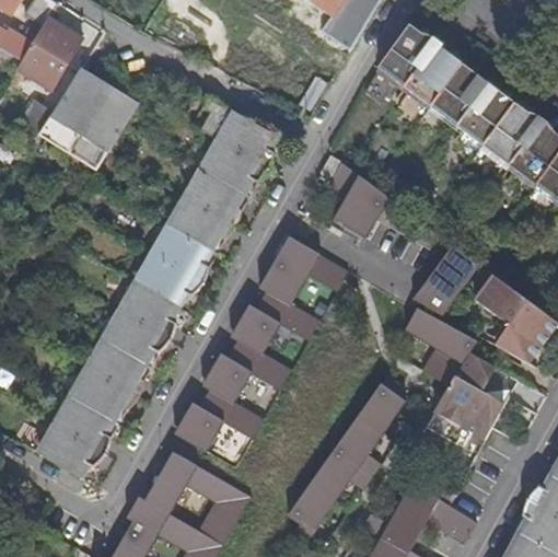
[(7,31),(0,26),(0,47),(23,61),(49,18),(58,2),(54,0),(33,0),(24,14),(35,20),(24,37),(8,27),(7,31)]
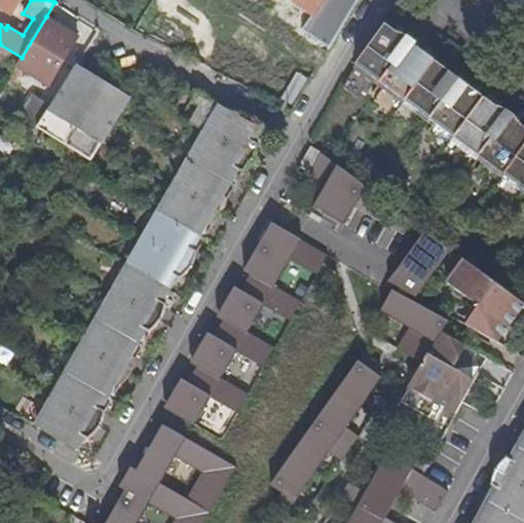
[(0,7),(10,13),(19,0),(0,0),(0,7)]
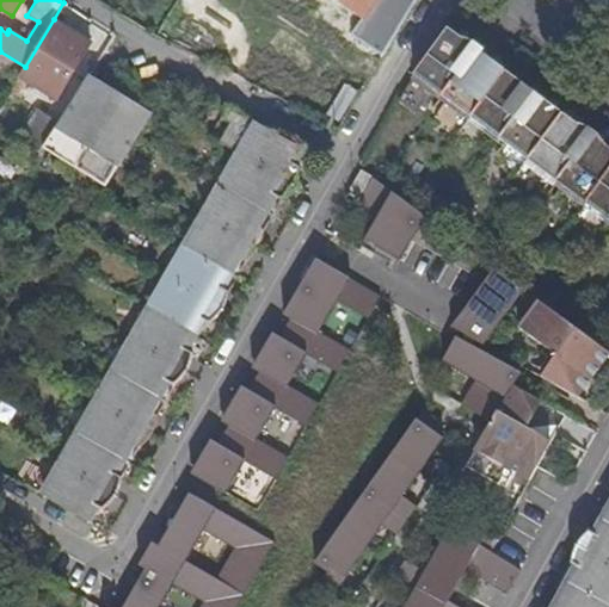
[(336,0),(361,17),(371,0),(336,0)]
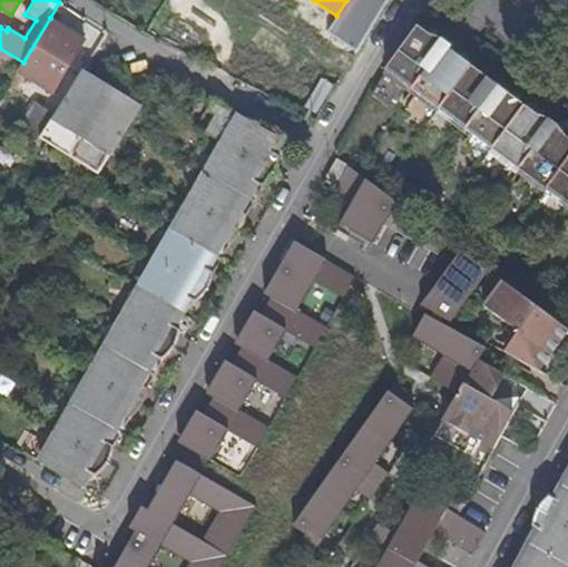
[(84,38),(50,18),(23,62),(9,86),(15,88),(23,74),(52,91),(84,38)]
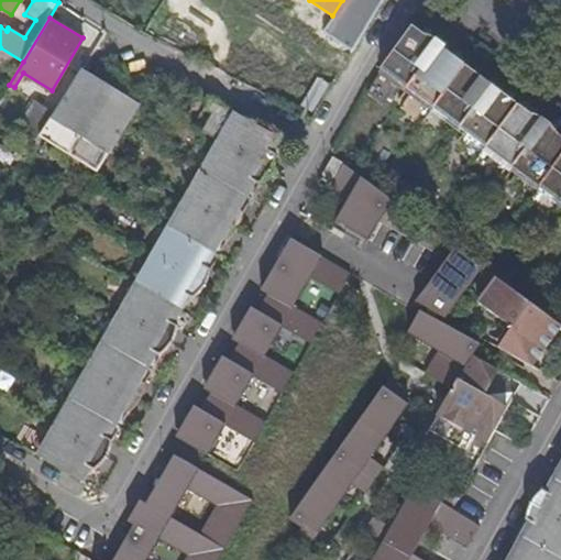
[(420,40),(407,30),(378,67),(405,87),(437,43),(425,34),(420,40)]
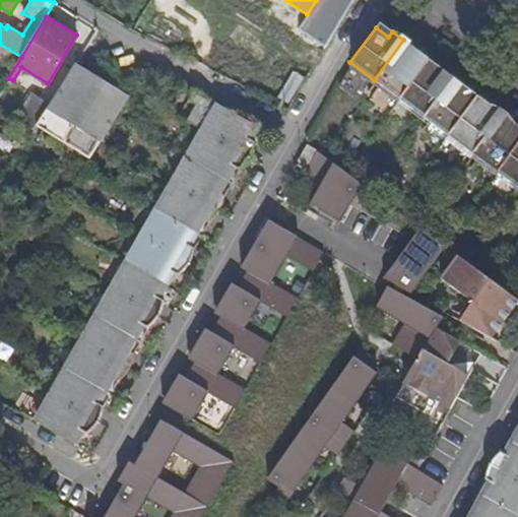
[(415,50),(403,40),(374,80),(378,82),(397,98),(399,99),(425,63),(412,54),(415,50)]
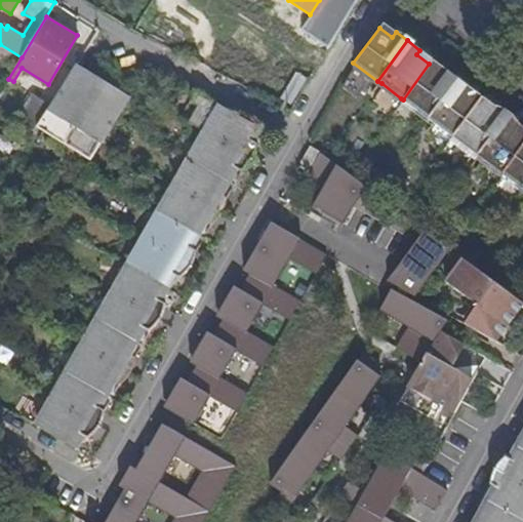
[(441,73),(429,64),(403,99),(427,118),(456,77),(445,68),(441,73)]
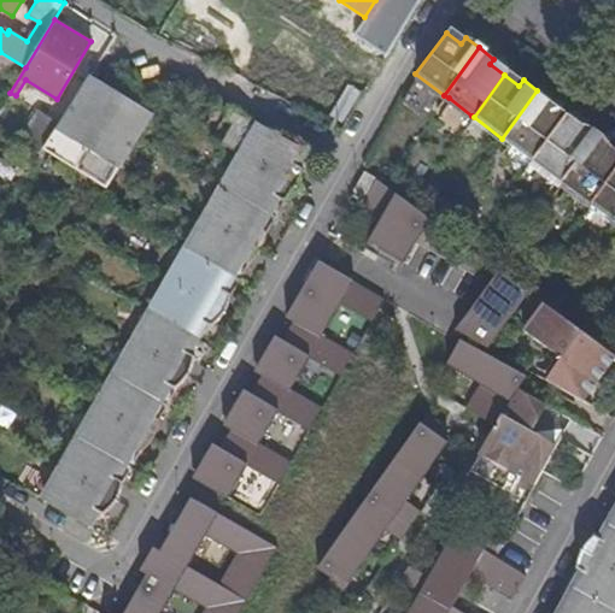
[(76,166),(88,147),(116,102),(101,94),(104,88),(88,78),(58,128),(57,127),(44,146),(76,166)]
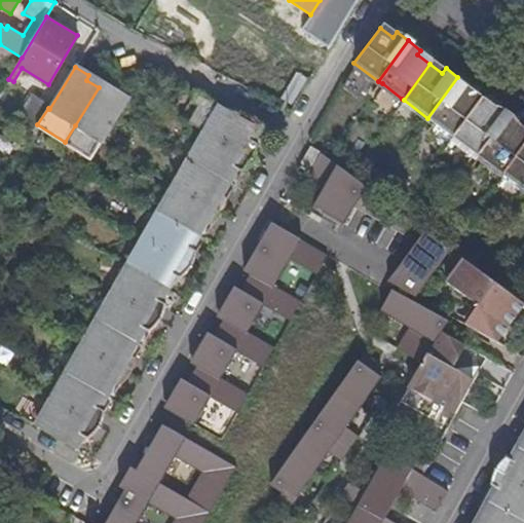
[(99,87),(112,96),(114,91),(88,75),(86,80),(99,87)]
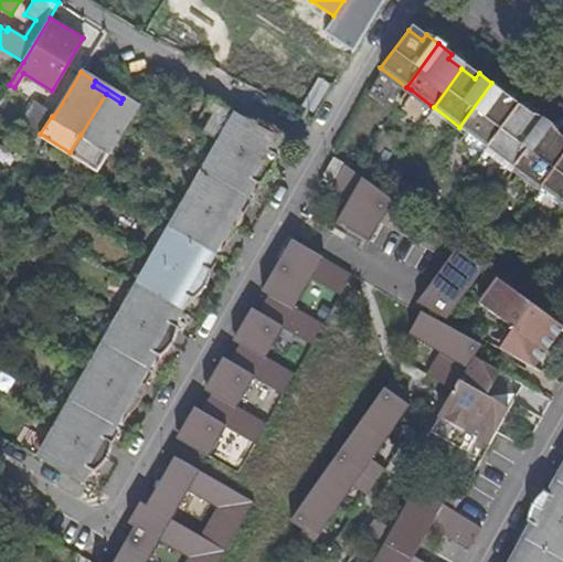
[(459,127),(486,146),(513,107),(501,98),(506,93),(491,83),(459,127)]
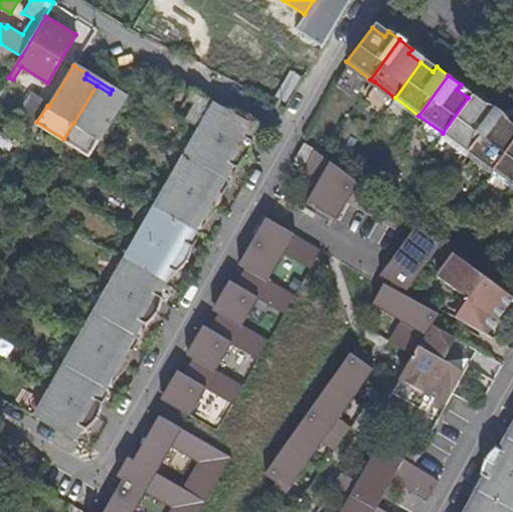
[(374,81),(363,96),(383,110),(393,97),(374,81)]
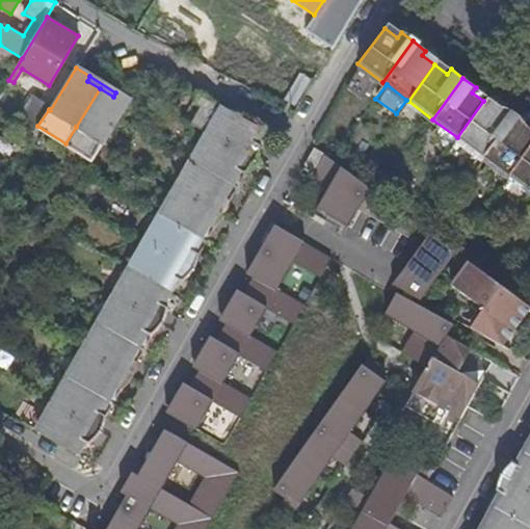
[(93,160),(103,143),(129,101),(115,93),(113,97),(100,88),(76,127),(65,143),(93,160)]
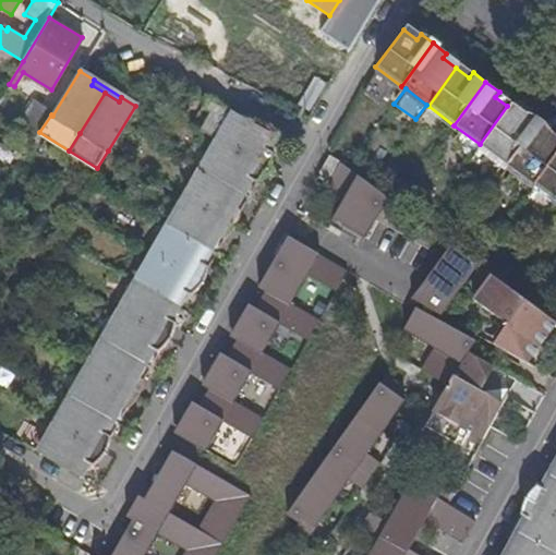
[(20,128),(37,137),(39,132),(51,115),(53,111),(35,100),(20,128)]
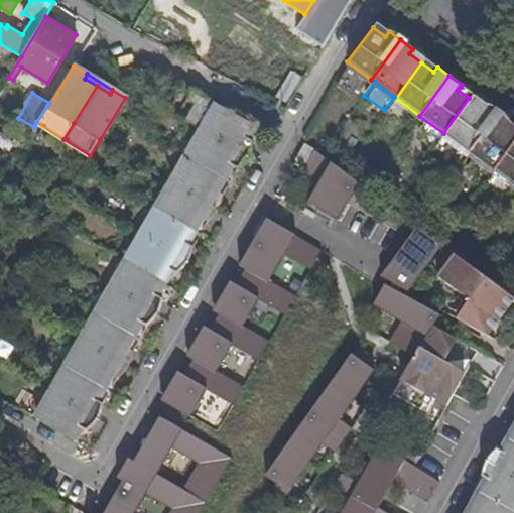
[(482,108),(469,98),(443,133),(469,151),(498,112),(485,103),(482,108)]
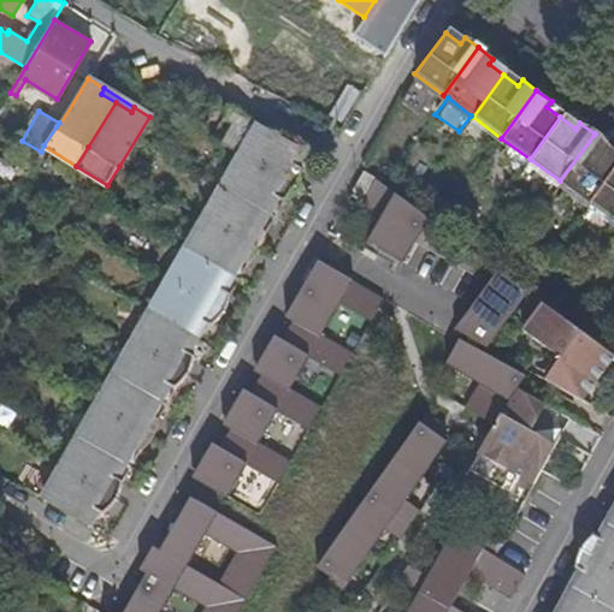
[(259,122),(242,153),(293,182),(301,165),(295,162),(305,147),(259,122)]
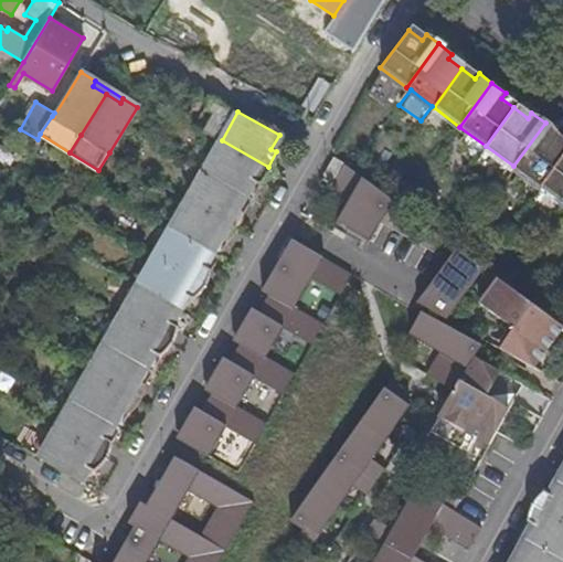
[(513,166),(540,186),(562,154),(562,145),(554,138),(558,133),(545,123),(513,166)]
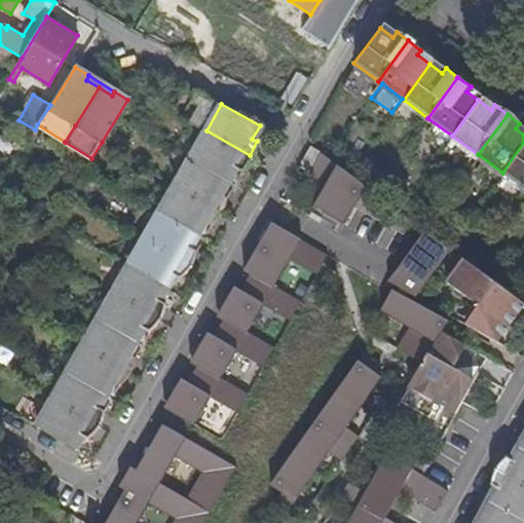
[(242,167),(250,155),(207,131),(191,157),(229,179),(236,164),(242,167)]
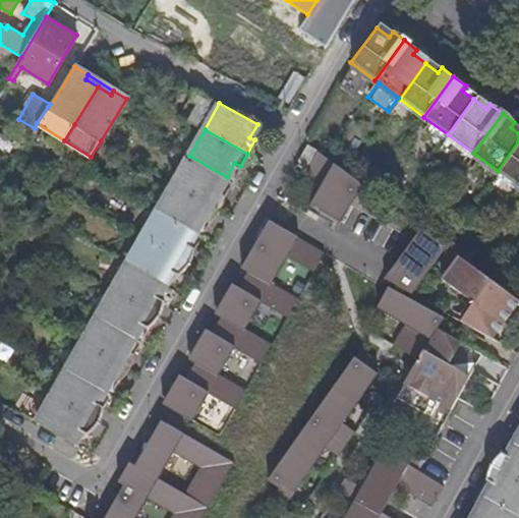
[(303,163),(312,147),(304,140),(294,158),(303,163)]
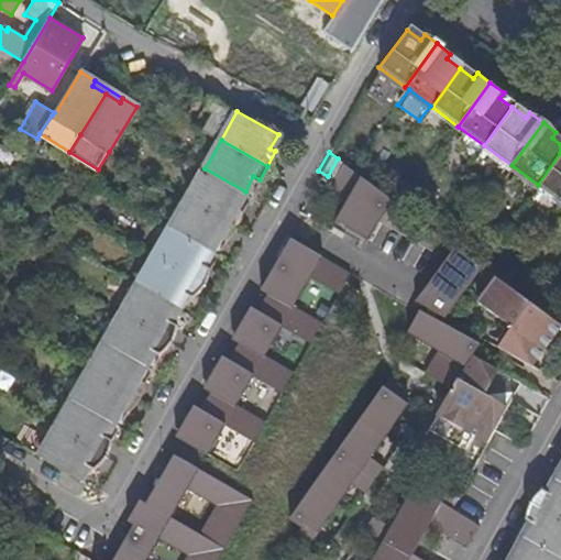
[(560,153),(538,185),(560,202),(560,153)]
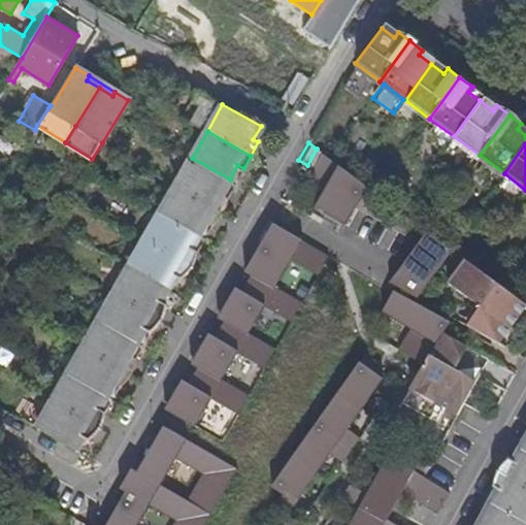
[(340,221),(351,203),(369,188),(319,150),(304,173),(323,184),(311,203),(322,209),(340,221)]
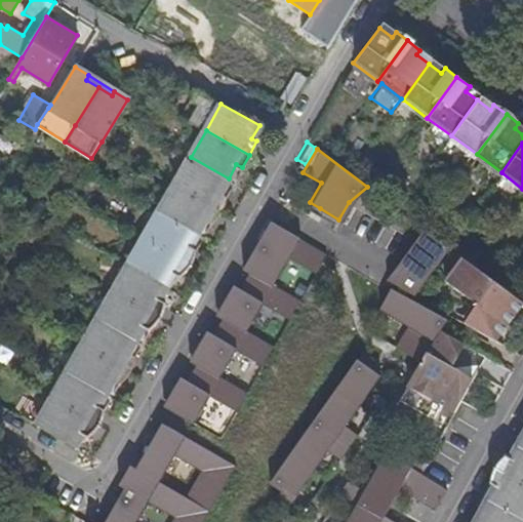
[(191,157),(175,184),(218,208),(226,195),(220,192),(229,178),(191,157)]
